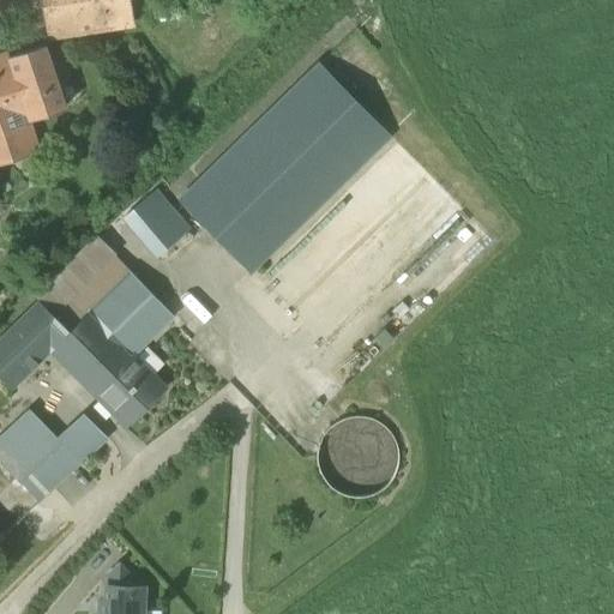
[(38,0),(43,19),(47,41),(48,40),(134,26),(130,0),(38,0)]
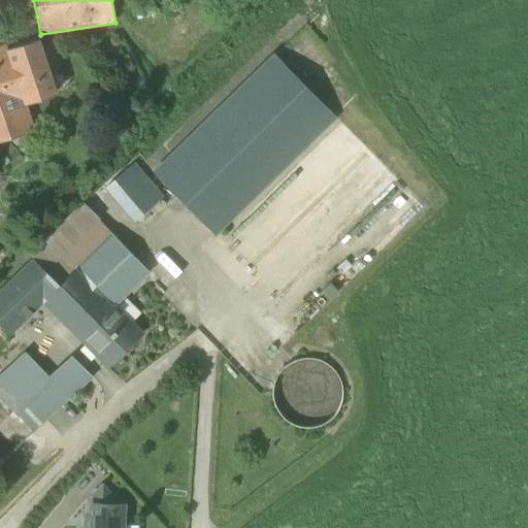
[(0,143),(34,132),(24,103),(56,93),(38,40),(13,48),(6,51),(0,51),(0,143)]
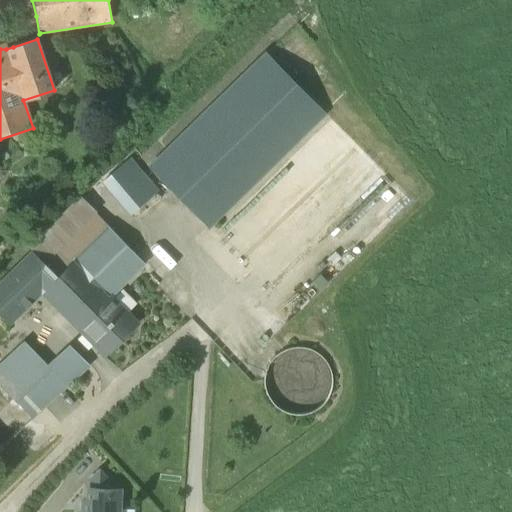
[(151,168),(208,227),(211,223),(324,113),(266,55),(151,168)]
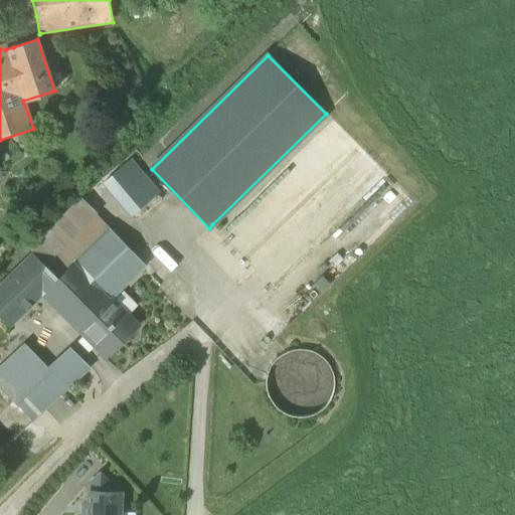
[(104,183),(131,215),(157,194),(130,161),(104,183)]
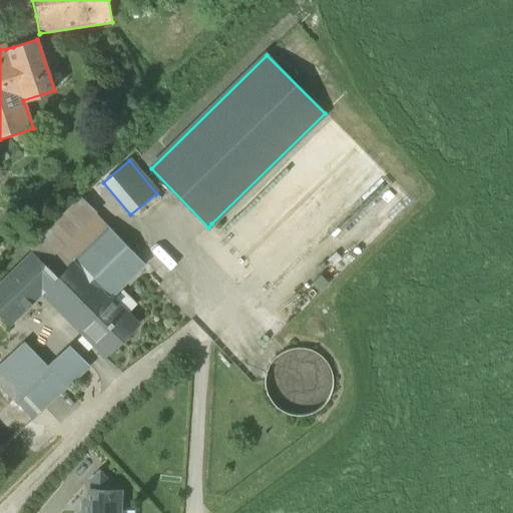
[(28,248),(31,252),(0,283),(0,318),(9,327),(44,292),(80,329),(109,300),(144,265),(108,227),(81,199),(28,248)]
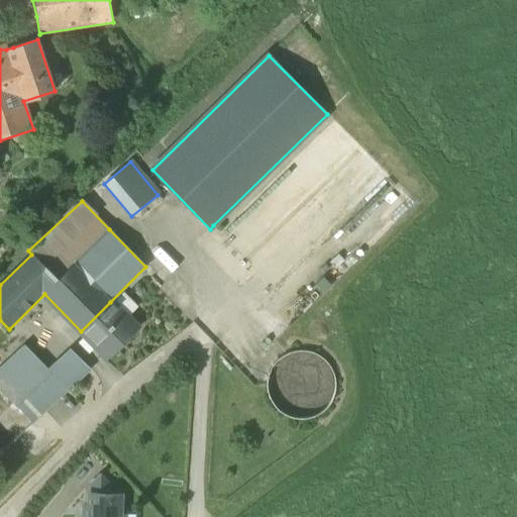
[(81,331),(108,358),(137,329),(110,302),(81,331)]
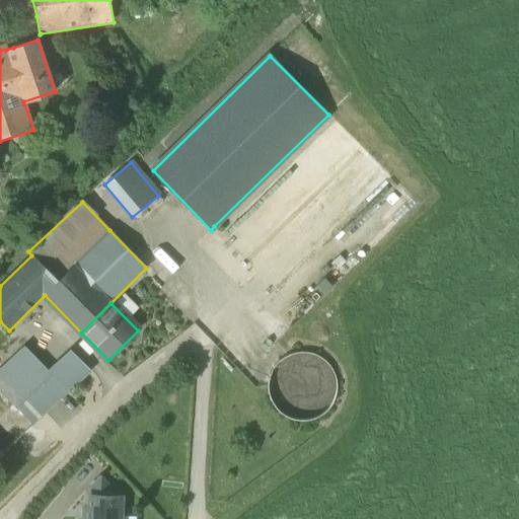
[(89,370),(75,357),(70,351),(47,371),(24,347),(7,363),(0,368),(0,391),(17,411),(31,426),(89,370)]
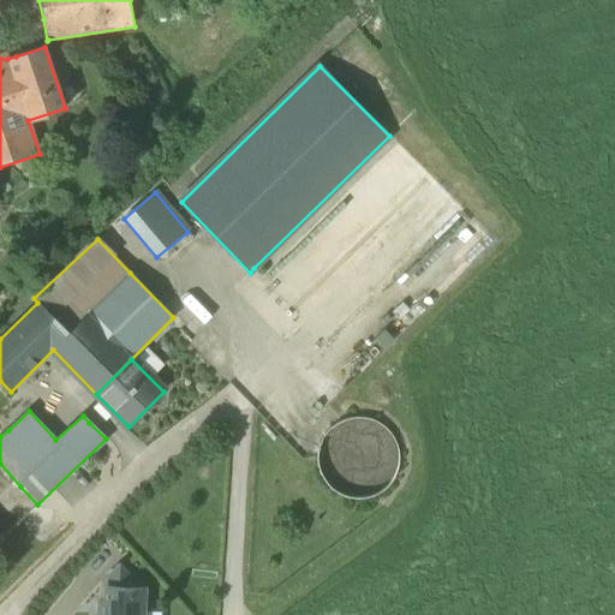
[(400,459),(399,452),(396,443),(393,437),(388,430),(382,425),(376,422),(368,419),(360,418),(352,418),(345,421),(338,423),(332,428),(326,434),(322,440),(318,447),(317,455),(317,463),(318,471),(322,478),(326,484),(332,490),(338,495),(345,497),(352,500),(360,500),(368,499),(376,496),(382,493),(388,488),(393,481),(396,475),(399,466),(400,459)]
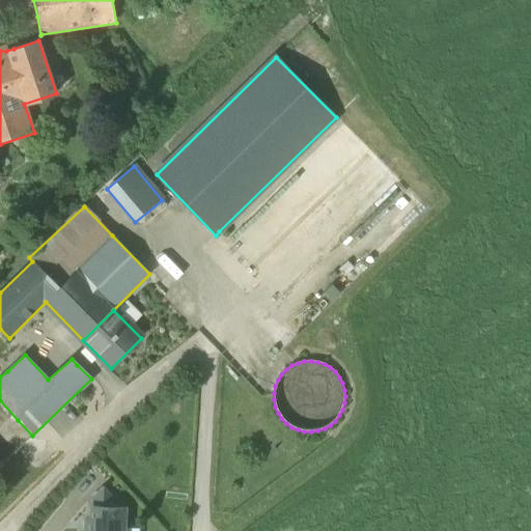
[(92,498),(91,506),(112,507),(113,499),(103,487),(92,498)]
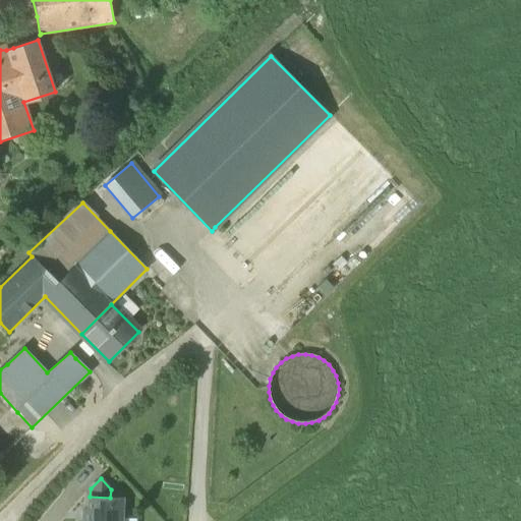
[(120,520),(121,498),(110,498),(90,497),(89,497),(89,510),(83,510),(82,520),(120,520)]
